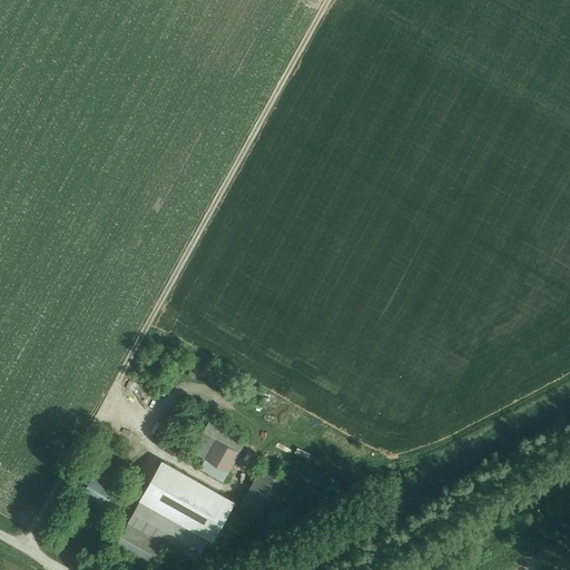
[(193,451),(203,457),(197,467),(223,481),(246,441),(210,420),(193,451)]
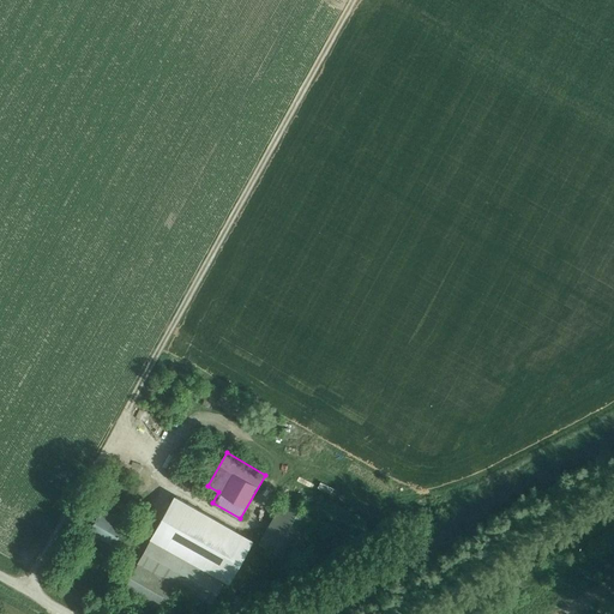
[(252,539),(176,497),(167,512),(151,539),(224,579),(226,581),(228,582),(252,539)]
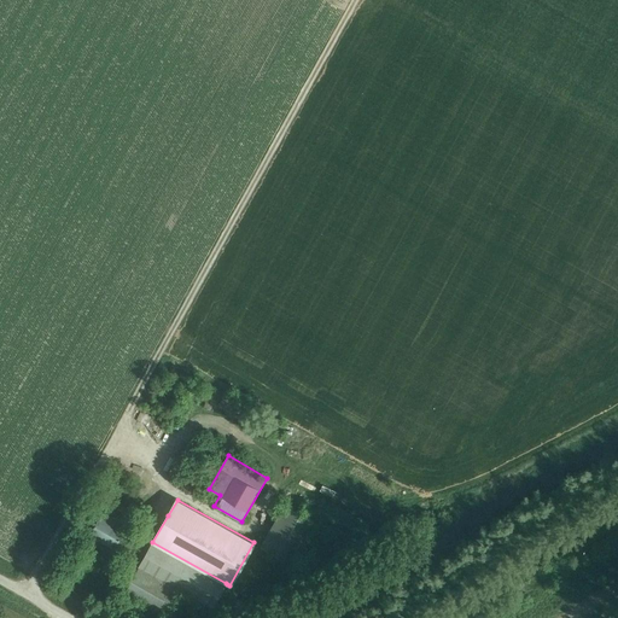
[(261,546),(292,564),(316,522),(285,503),(261,546)]
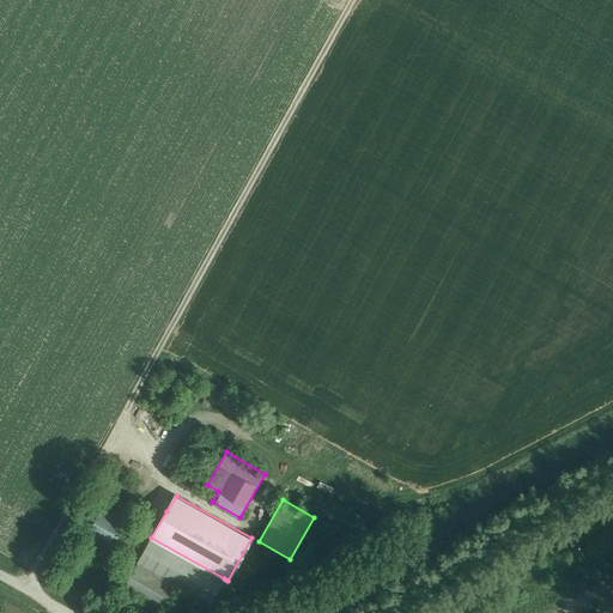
[(89,529),(114,544),(126,523),(96,507),(92,513),(97,515),(89,529)]
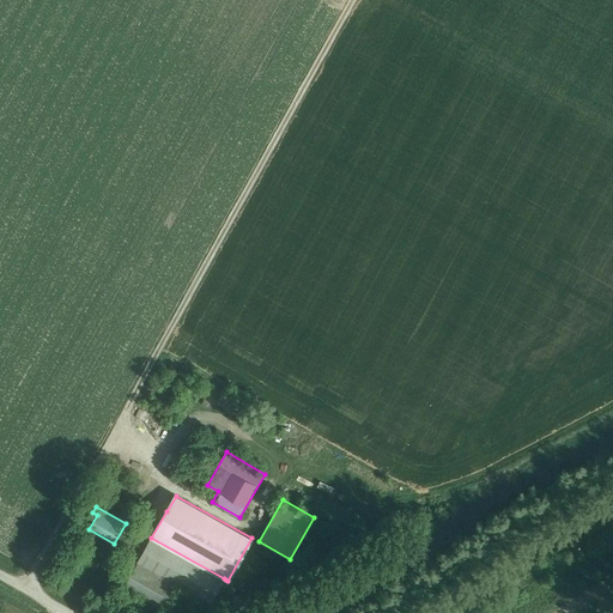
[(165,612),(180,586),(211,602),(224,578),(151,538),(138,562),(123,588),(165,612)]
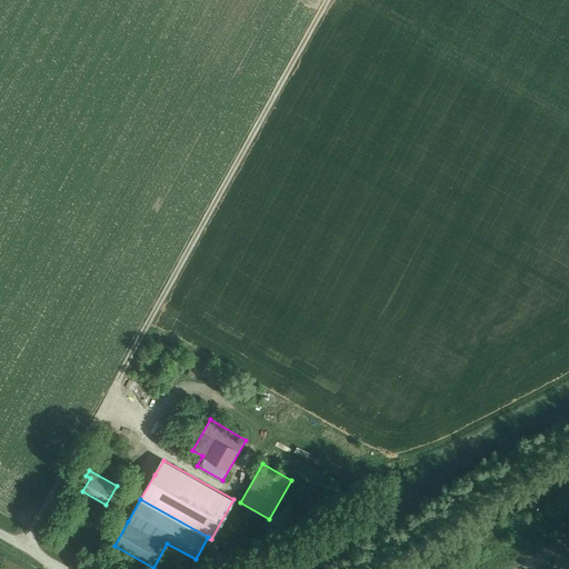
All buildings are outlined.
